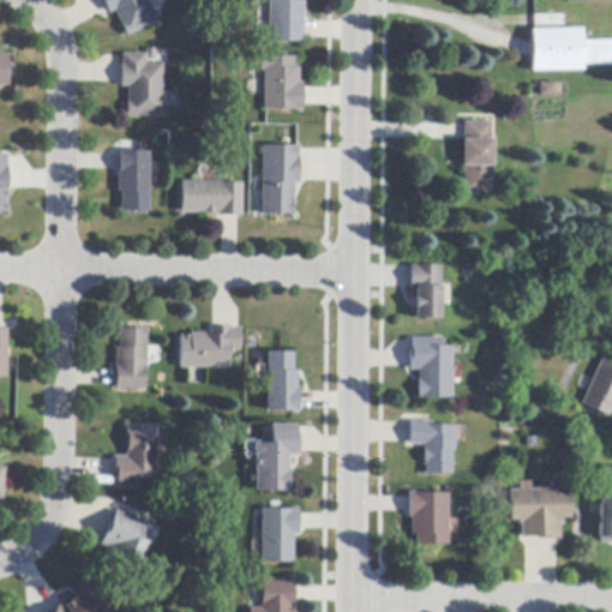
[(109,7),(105,0),(150,0),(160,21),(129,35),(123,22),(121,22),(117,10),(111,12),(109,7)]
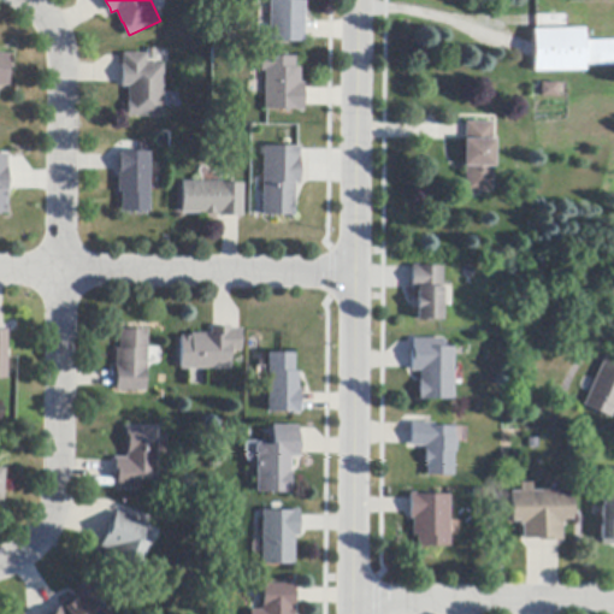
[(306,13),(306,36),(306,41),(270,40),(270,0),(306,0),(306,13)]
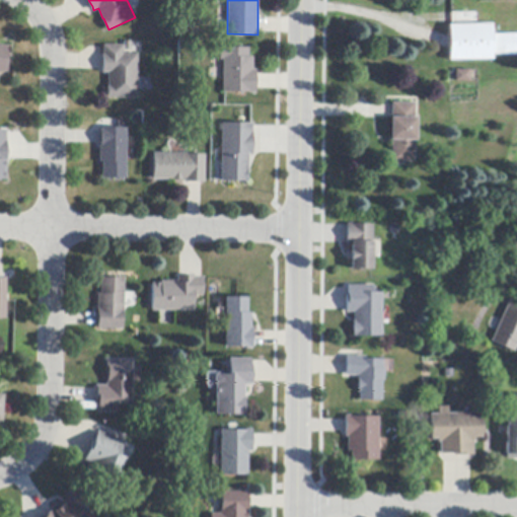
[(451,59),(451,23),(494,23),(494,33),(516,32),(516,55),(495,55),(495,59),(451,59)]
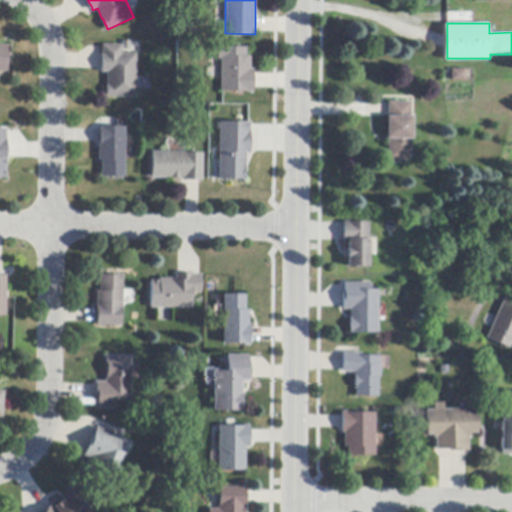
[(8,70),(0,70),(0,43),(8,43),(8,70)]
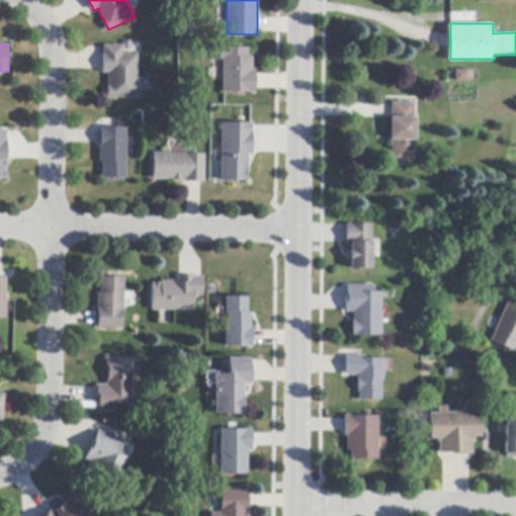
[(138,53),(138,97),(108,96),(108,72),(103,72),(103,68),(103,52),(104,52),(104,47),(104,44),(124,44),(124,53),(138,53)]
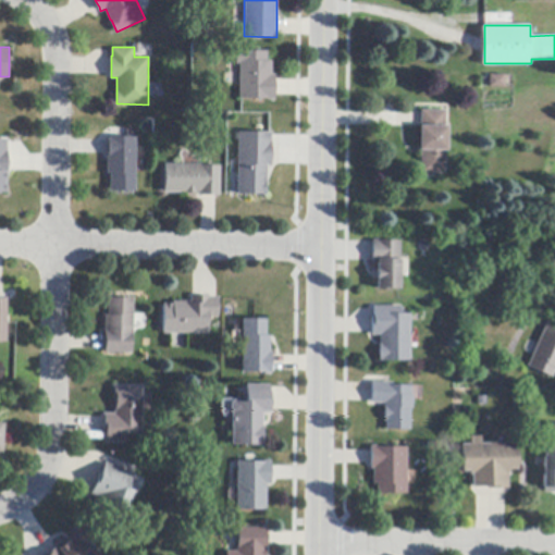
[(275,78),(275,94),(275,99),(267,99),(267,98),(239,98),(239,79),(239,63),(239,62),(236,62),(236,49),(243,49),(243,50),(267,50),(267,60),(272,60),(272,73),(275,73),(275,78)]
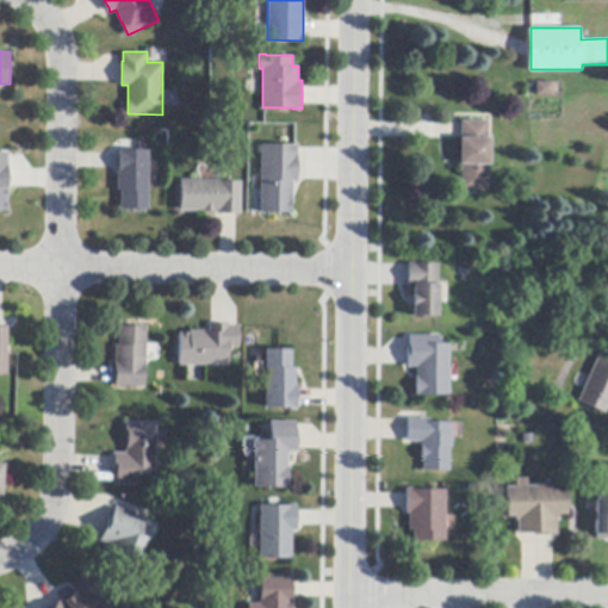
[(538,81),(556,80),(556,94),(539,94),(539,93),(529,93),(529,85),(538,85),(538,81)]
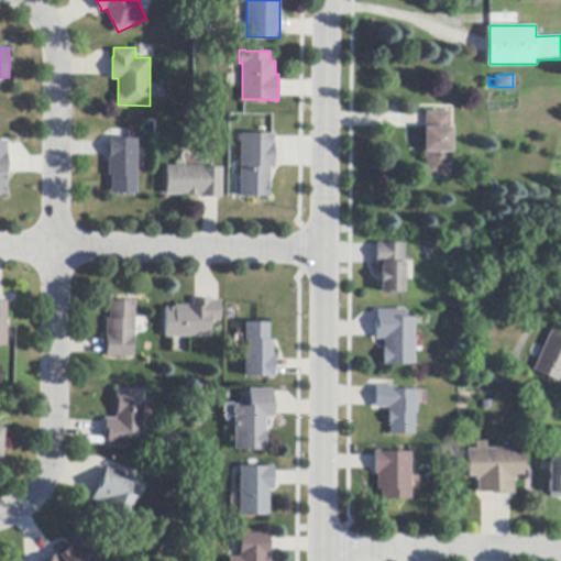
[(452,124),(452,125),(453,125),(453,145),(453,152),(451,152),(451,175),(441,175),(441,177),(428,177),(428,174),(426,174),(426,151),(425,151),(425,127),(425,125),(427,125),(427,113),(427,110),(452,110),(452,124)]
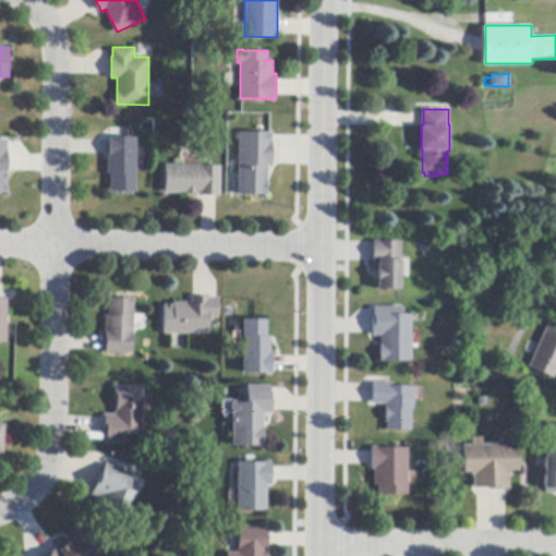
[(273,134),(273,142),(273,162),(273,166),(269,166),(269,165),(268,165),(267,195),(264,195),(264,194),(239,194),(239,184),(239,172),(239,131),(273,132),(273,134)]
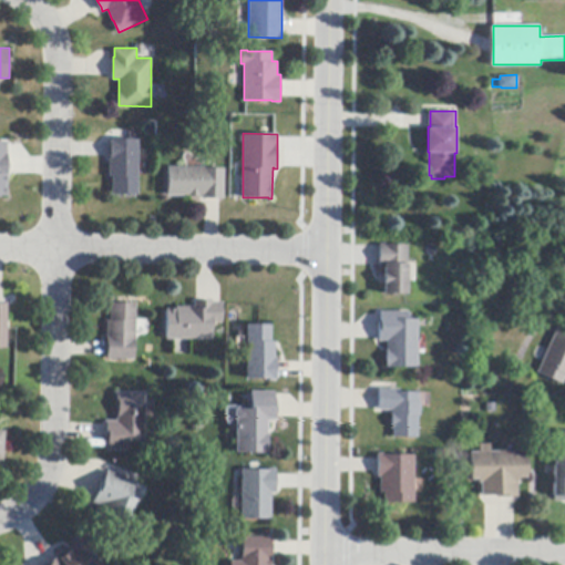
[(137,139),(139,139),(139,149),(139,160),(139,194),(113,194),(113,176),(111,176),(110,156),(111,156),(111,155),(111,140),(110,140),(110,139),(137,139)]
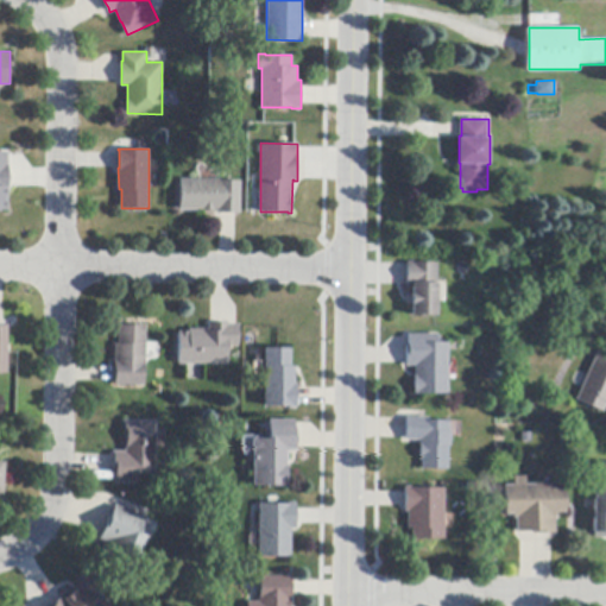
[(10,153),(10,164),(10,184),(10,189),(10,209),(0,209),(0,151),(10,151),(10,153)]
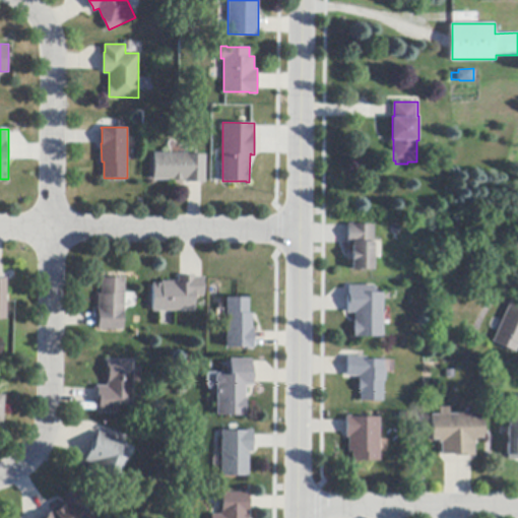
[(202,181),(189,181),(186,181),(186,179),(154,179),(154,152),(192,152),(192,153),(206,153),(206,181),(202,181)]
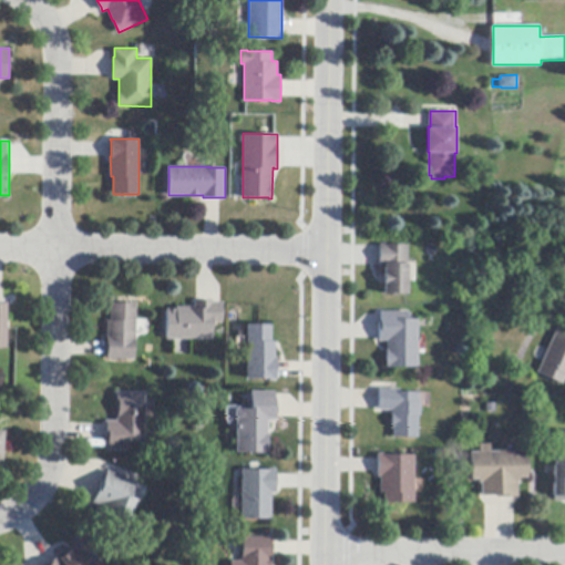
[(409,244),(409,258),(409,280),(408,294),(384,294),(384,266),(380,266),(380,264),(380,245),(380,243),(387,243),(387,244),(409,244)]
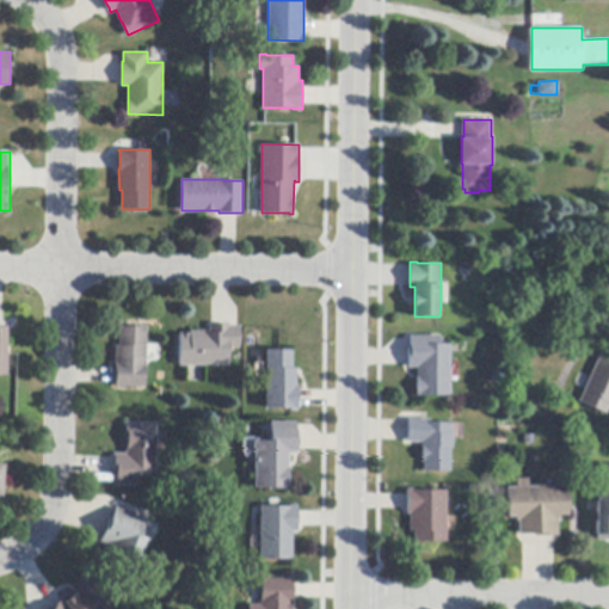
[(214,324),(232,324),(232,325),(239,325),(241,325),(241,348),(231,348),(231,365),(207,365),(189,365),(182,365),(182,332),(184,332),(184,333),(192,333),(192,330),(211,330),(211,324),(214,324)]
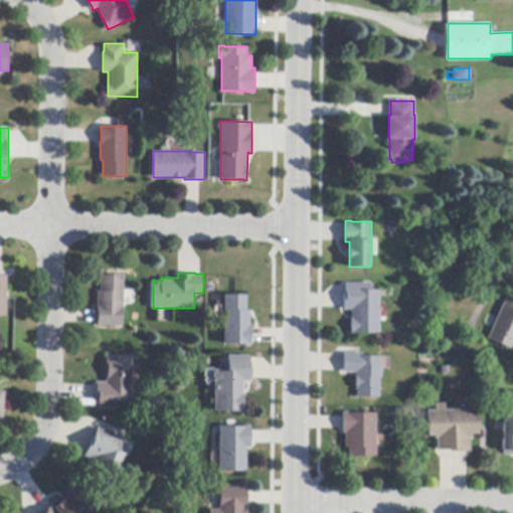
[(0,274),(4,274),(8,274),(8,298),(0,298),(0,274)]
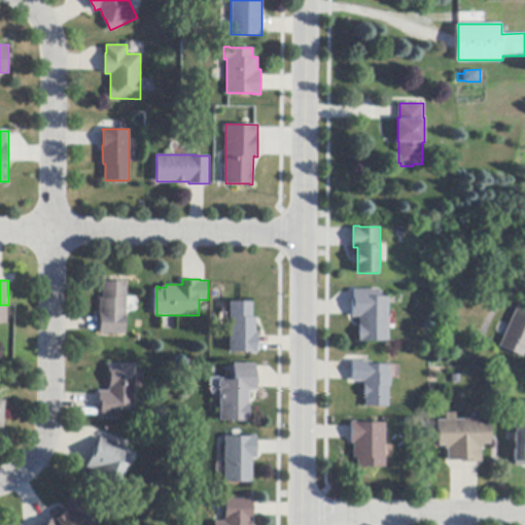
[(128,281),(128,316),(127,316),(127,334),(101,334),(101,328),(101,317),(101,296),(104,296),(104,281),(128,281)]
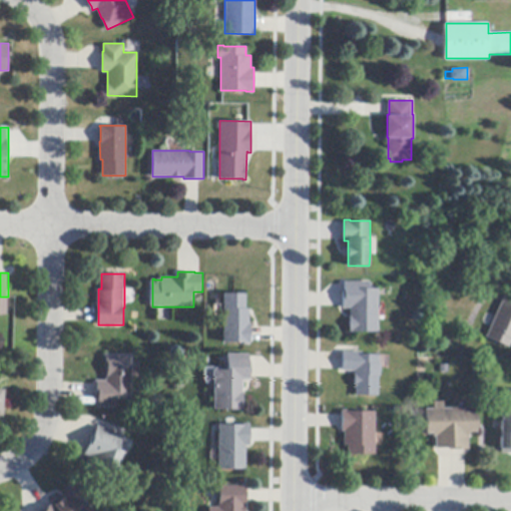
[(379,289),(379,332),(354,331),(354,332),(350,332),(350,316),(351,316),(351,308),(343,308),(343,305),(343,290),(345,290),(345,284),(345,281),(370,281),(370,288),(379,289)]
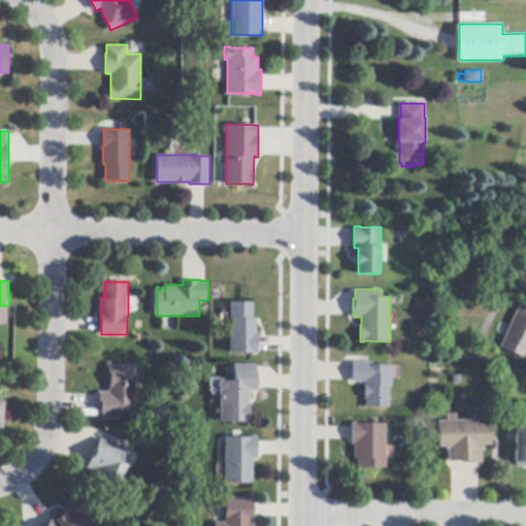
[(525,356),(501,346),(506,334),(511,324),(521,300),(525,301),(525,356)]
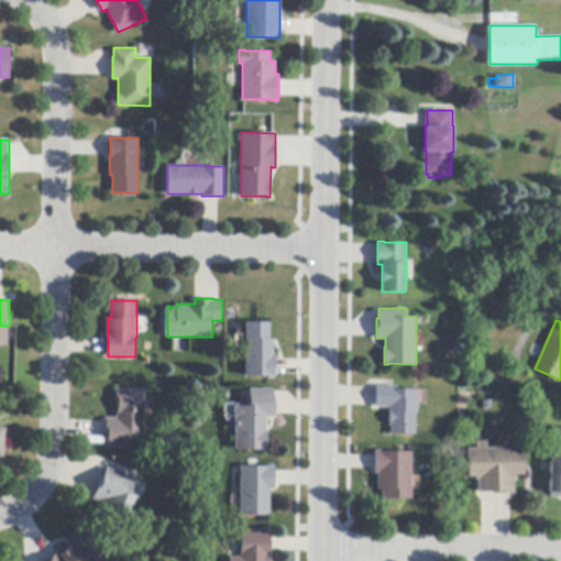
[(275,359),(275,372),(275,376),(245,376),(246,321),(271,322),(270,339),(274,339),(274,354),(275,354),(275,359)]
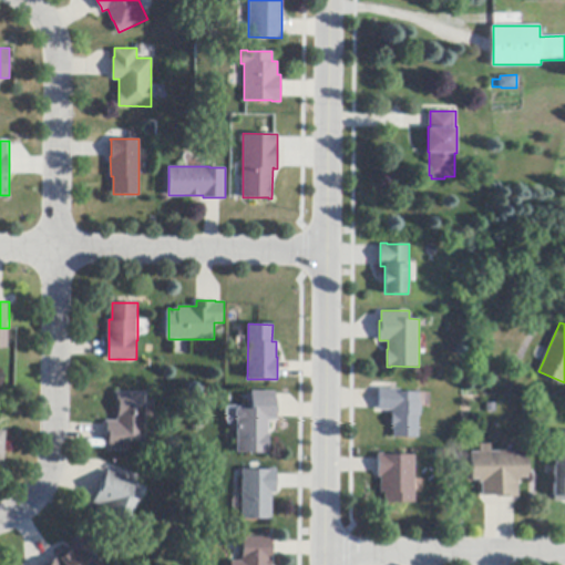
[(397,388),(400,388),(400,391),(419,391),(419,401),(420,401),(420,406),(421,406),(421,410),(419,410),(419,414),(418,414),(418,437),(392,435),(392,427),(391,427),(391,410),(378,410),(378,407),(378,388),(397,388)]
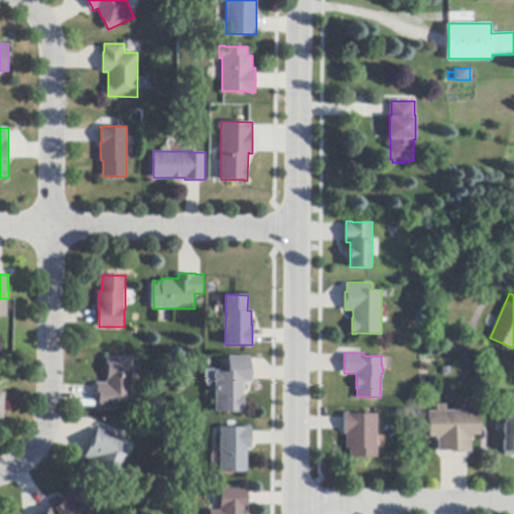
[(250,358),(250,363),(252,363),(252,378),(252,381),(244,381),(244,395),(245,395),(245,412),(243,412),(243,410),(216,410),(216,387),(217,387),(217,382),(215,380),(215,373),(217,370),(229,370),(229,355),(250,355),(250,358)]
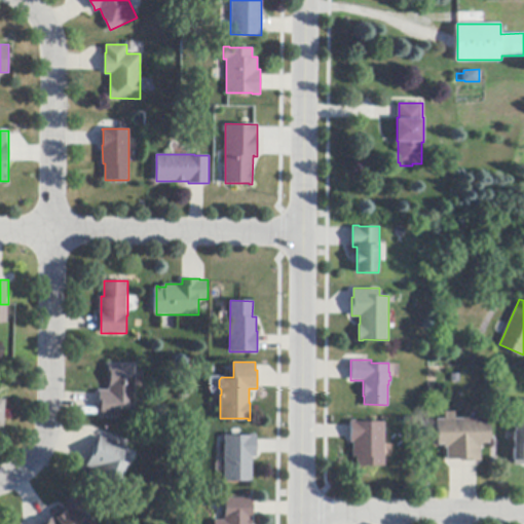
[(137,363),(136,407),(119,407),(119,416),(101,416),(101,414),(101,408),(99,408),(100,405),(101,405),(101,393),(100,393),(100,388),(110,389),(110,376),(108,376),(108,373),(110,373),(110,366),(108,366),(109,363),(137,363)]
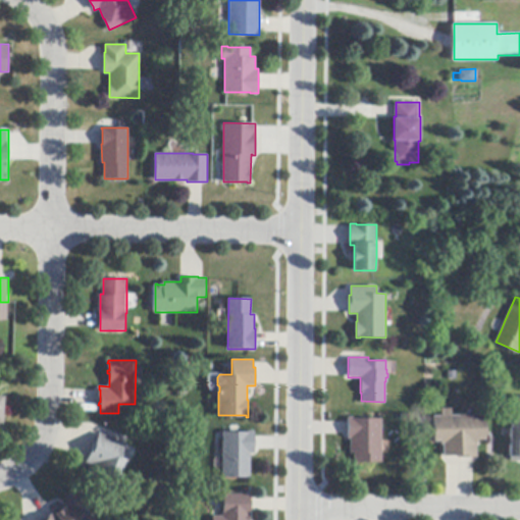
[(519,461),(511,461),(511,435),(511,427),(511,412),(511,403),(511,396),(519,396),(519,461)]
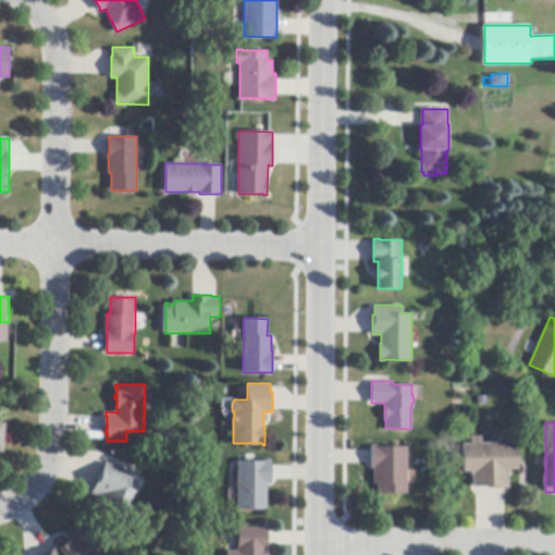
[(482,442),(517,441),(518,468),(510,468),(510,471),(508,471),(508,488),(505,488),(490,488),(489,485),(477,485),(473,485),(473,472),(470,473),(470,470),(463,470),(463,443),(471,443),(471,435),(482,435),(482,442)]
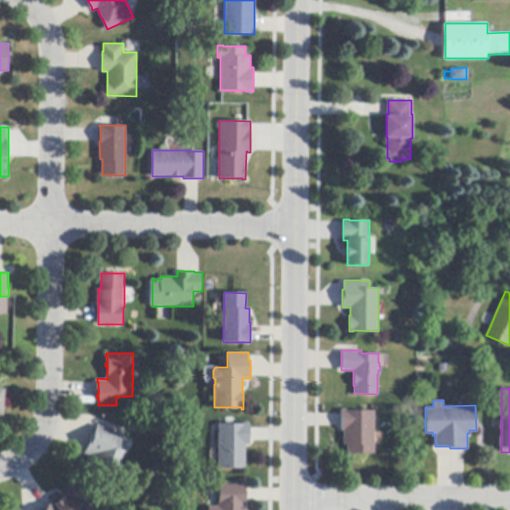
[(373,410),(373,452),(346,452),(346,443),(343,443),(343,429),(341,429),(341,425),(341,413),(341,408),(346,408),(346,410),(373,410)]
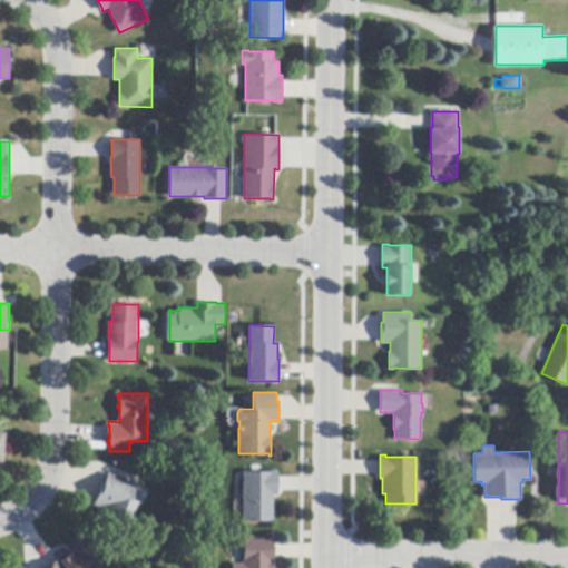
[(278,476),(278,489),(278,495),(273,495),(273,520),(243,520),(243,471),(271,471),(271,470),(278,470),(278,476)]
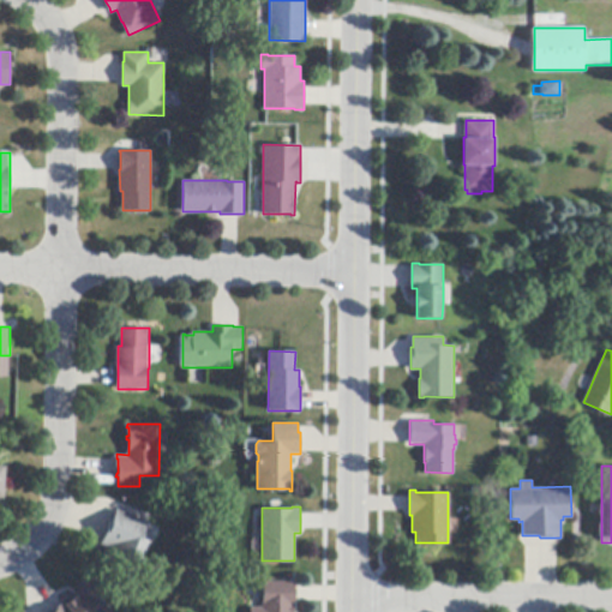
[(150,521),(153,522),(145,539),(150,541),(141,567),(138,565),(135,576),(102,563),(107,549),(108,546),(102,544),(105,539),(107,532),(109,532),(119,508),(150,521)]
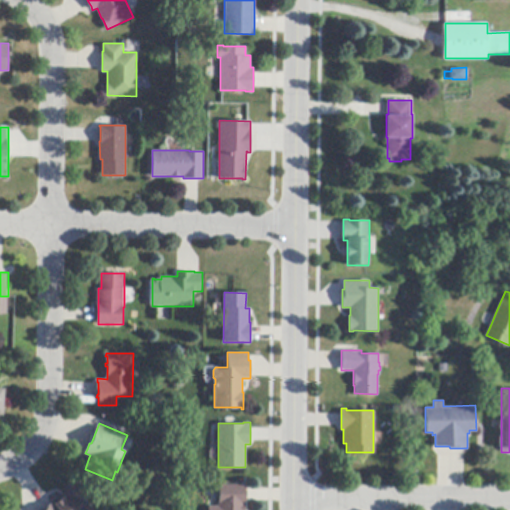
[(246,488),(246,500),(246,503),(244,503),(244,509),(208,509),(208,505),(209,505),(218,505),(218,501),(219,501),(219,492),(219,483),(246,484),(246,488)]
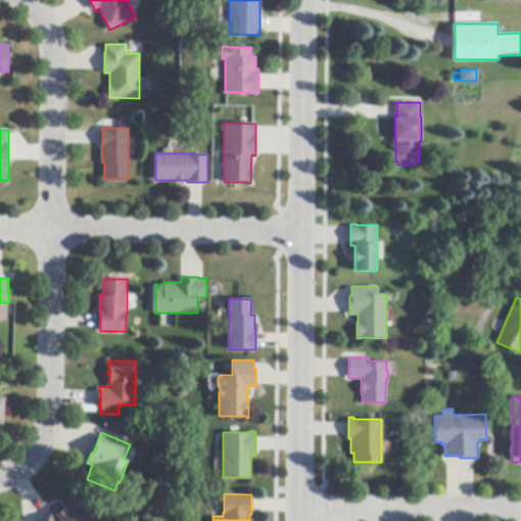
[(42,520),(54,513),(78,495),(95,520),(42,520)]
